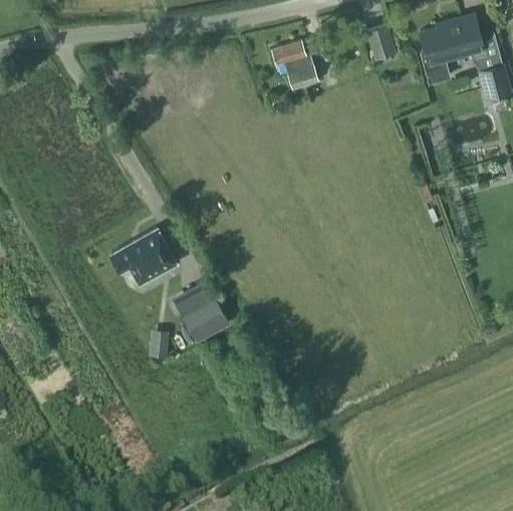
[(473,59),(477,58),(486,56),(486,55),(479,28),(466,31),(462,17),(445,22),(446,25),(422,31),(426,48),(421,49),(430,83),(431,83),(431,81),(451,76),(446,56),(471,50),(473,59)]
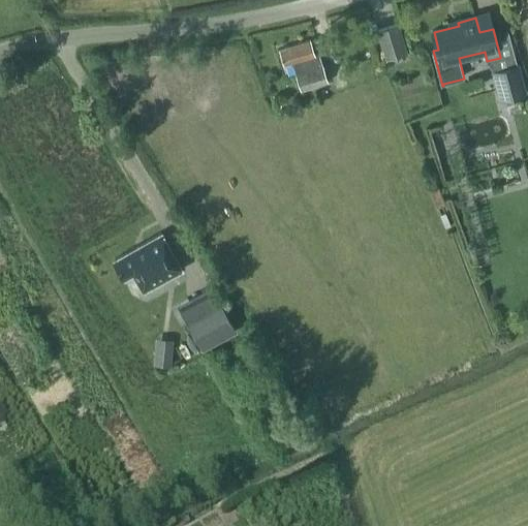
[(399,27),(378,34),(386,61),(408,55),(399,27)]
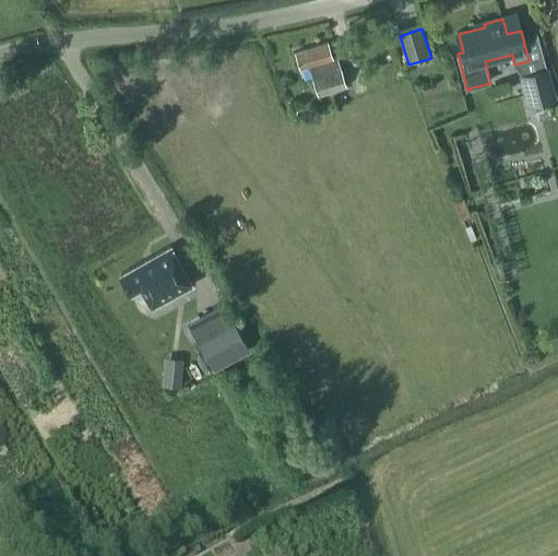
[(309,69),(319,98),(347,90),(337,60),(344,58),(340,45),(329,48),(328,45),(296,55),(301,71),(309,69)]
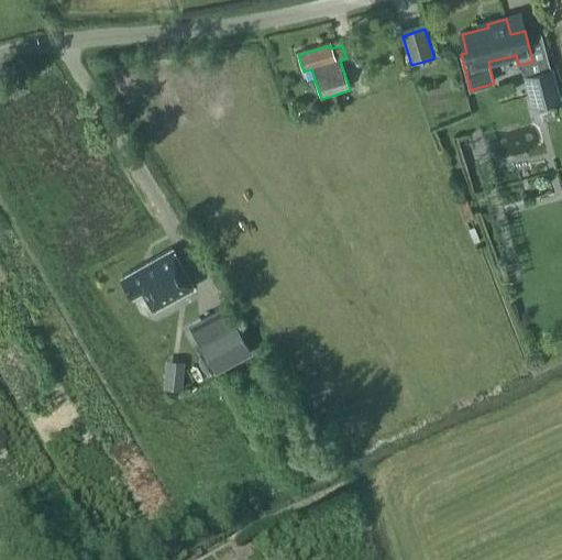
[(532,62),(522,64),(535,107),(560,100),(547,56),(532,61),(532,62)]
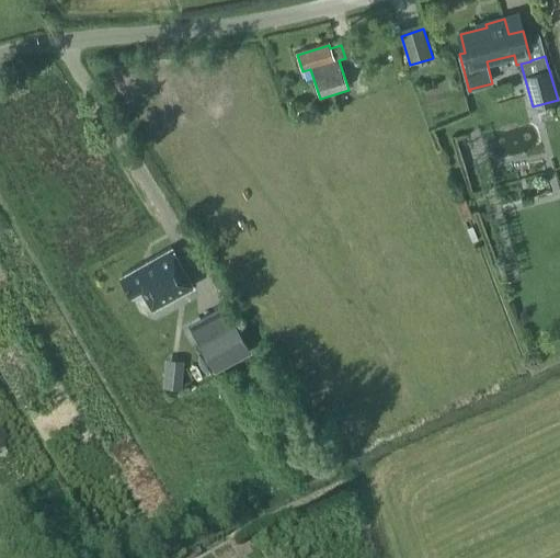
[(132,300),(141,295),(151,312),(195,288),(173,248),(120,279),(132,300)]
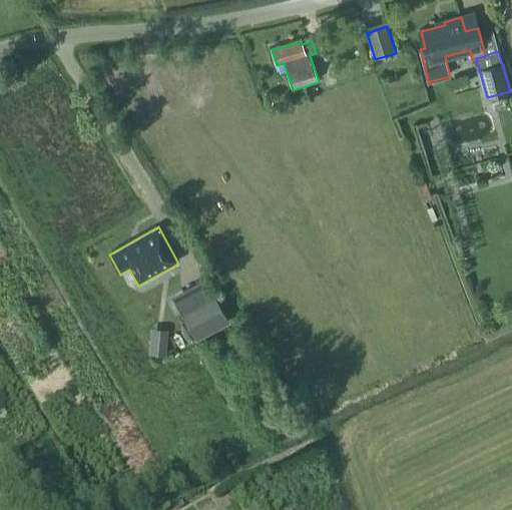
[(214,298),(181,316),(196,342),(229,324),(214,298)]
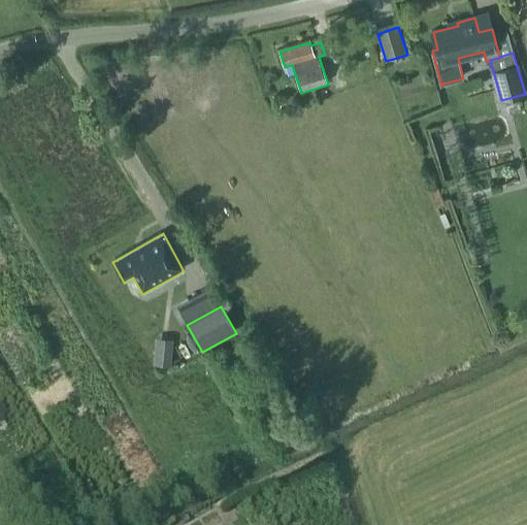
[(157,339),(154,366),(171,368),(174,341),(157,339)]
